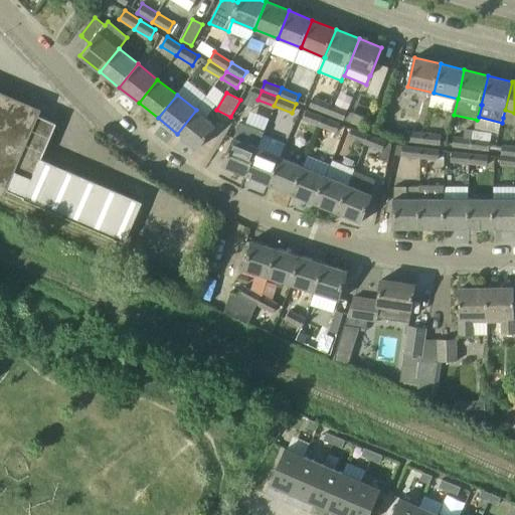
[(327,114),(331,104),(325,102),(314,98),(310,108),(327,114)]
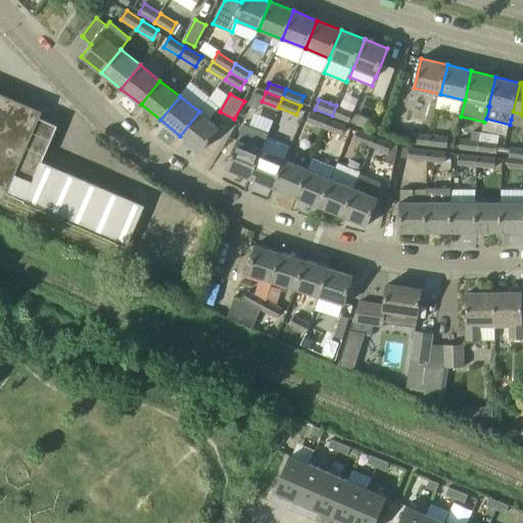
[(0,101),(0,192),(3,194),(4,193),(21,201),(124,246),(142,205),(39,160),(54,126),(37,119),(37,117),(0,101)]
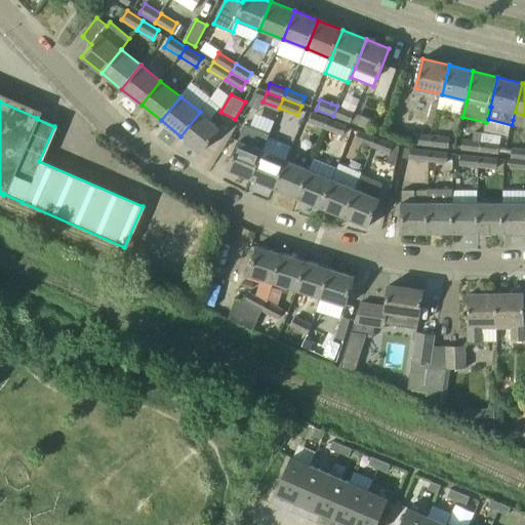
[(351,122),(354,112),(337,106),(333,116),(350,123),(351,122)]
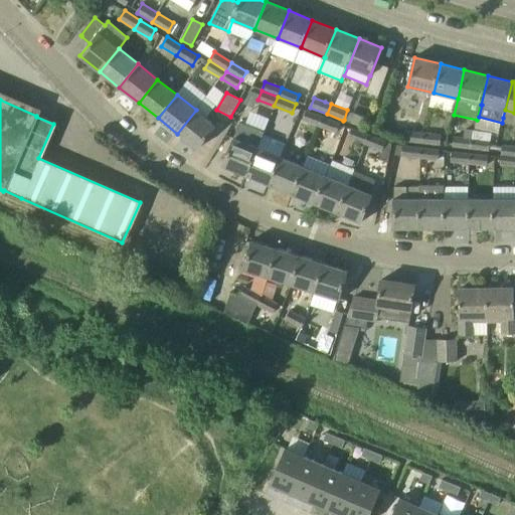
[(196,110),(177,134),(197,150),(216,126),(196,110)]
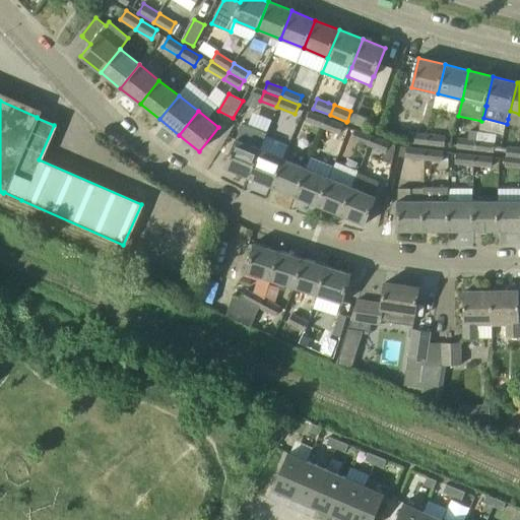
[(322,129),(326,119),(309,113),(305,122),(322,129)]
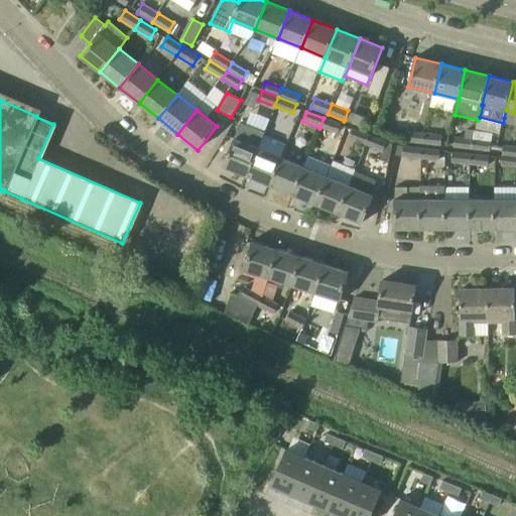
[(324,118),(319,128),(337,134),(341,124),(324,118)]
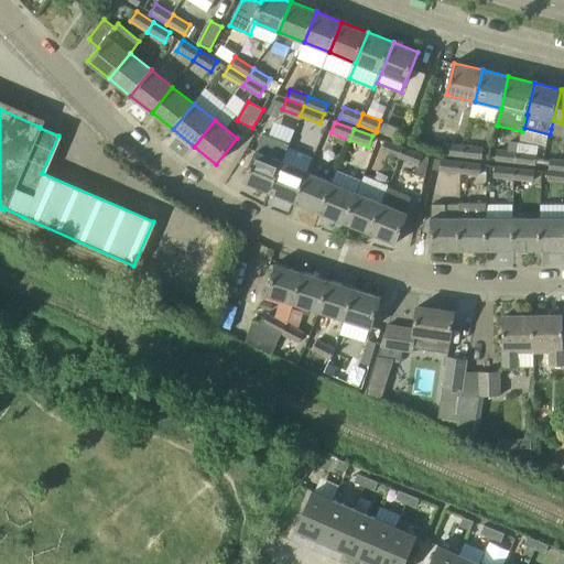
[(435,140),(455,143),(456,133),(436,131),(435,140)]
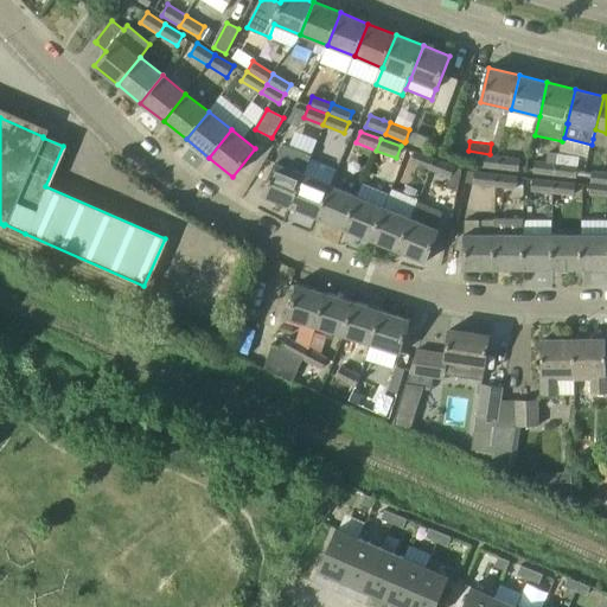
[(430,171),(435,160),(415,152),(410,163),(430,171)]
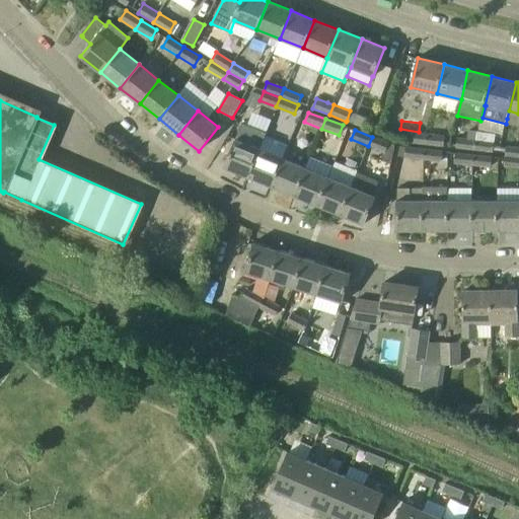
[(427,135),(418,134),(409,133),(408,132),(406,142),(426,144),(427,135)]
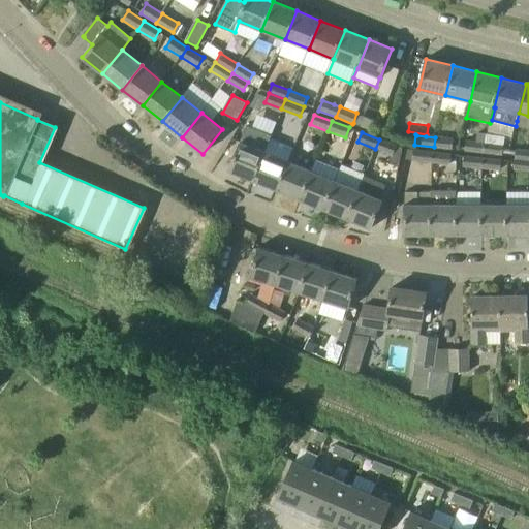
[(485,154),(487,134),(486,134),(485,143),(466,141),(465,152),(485,154)]
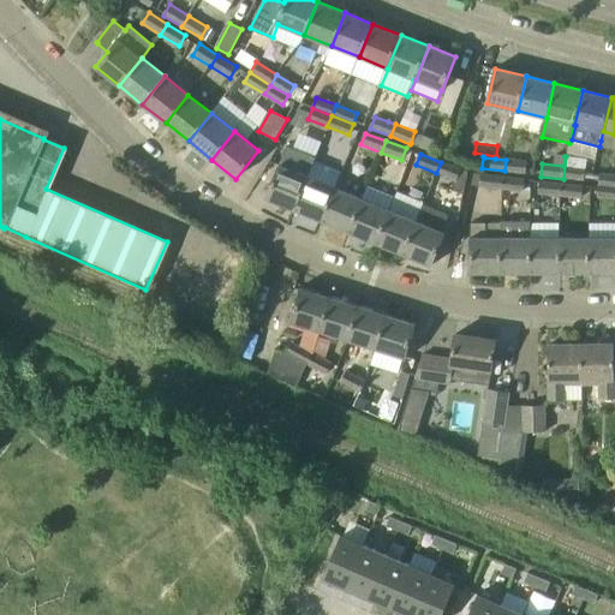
[(584,181),(585,169),(586,159),(566,156),(563,179),(584,181)]
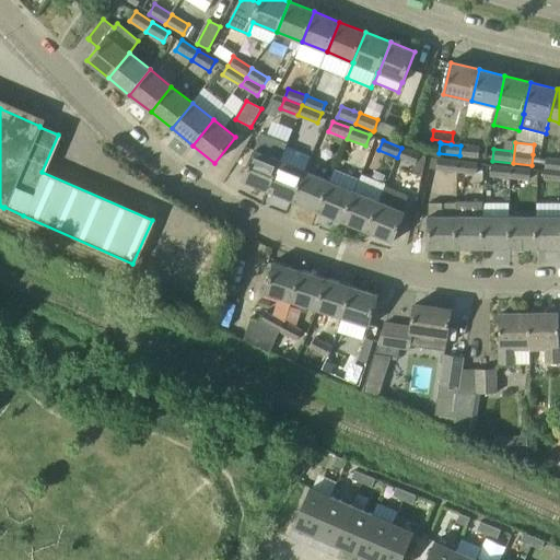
[(461,146),(459,155),(478,158),(479,148),(461,146)]
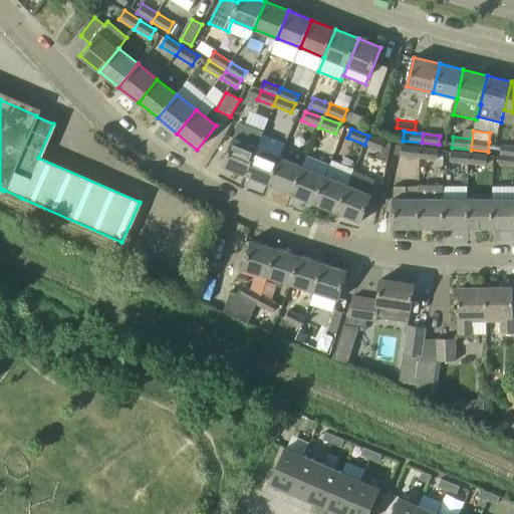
[(377,160),(387,164),(391,145),(368,136),(364,145),(380,151),(377,160)]
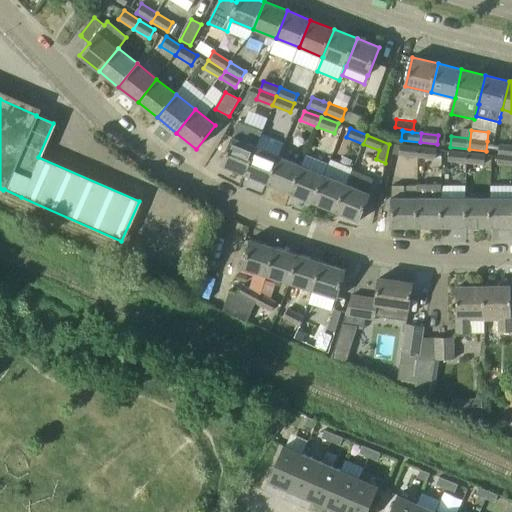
[(245,175),(256,147),(233,137),(221,165),(245,175)]
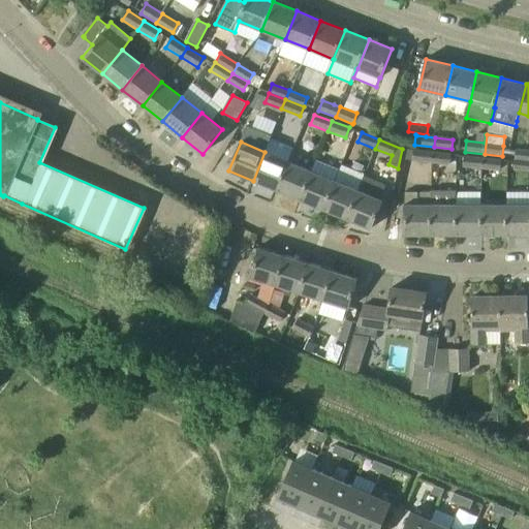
[(528,160),(528,150),(517,149),(516,159),(528,160)]
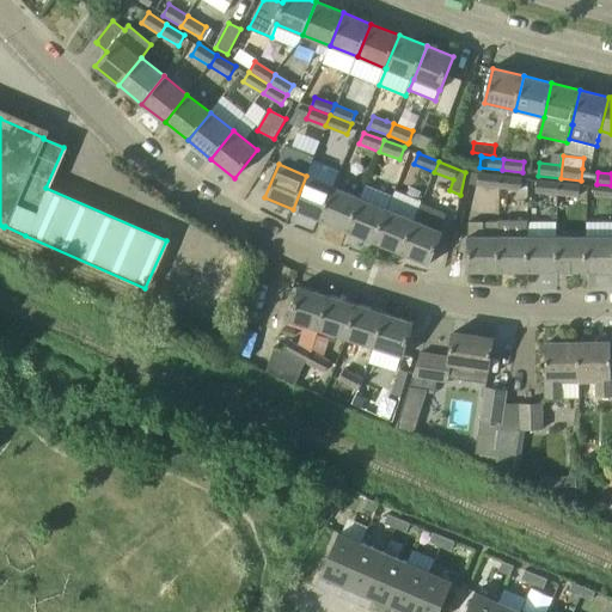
[(500,189),(502,177),(479,175),(477,187),(500,189)]
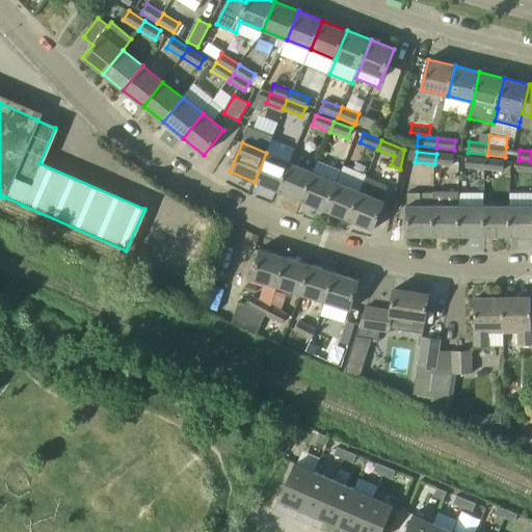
[(278,191),(290,162),(266,153),(255,182),(278,191)]
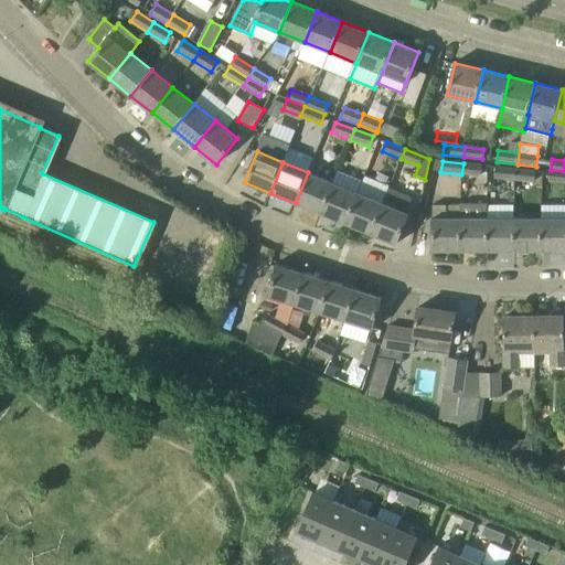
[(464,163),(461,174),(480,177),(481,166),(464,163)]
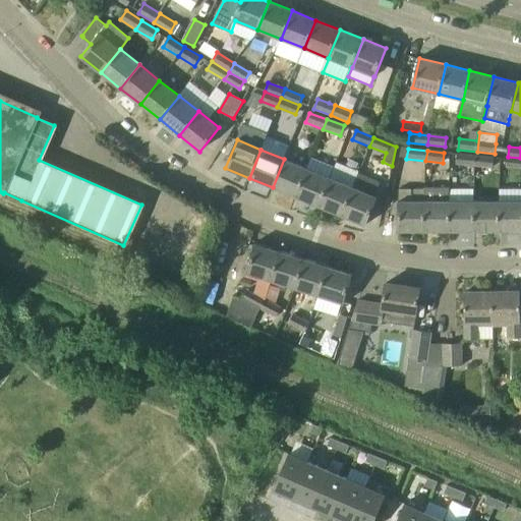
[(476,167),(477,156),(457,154),(456,165),(476,167)]
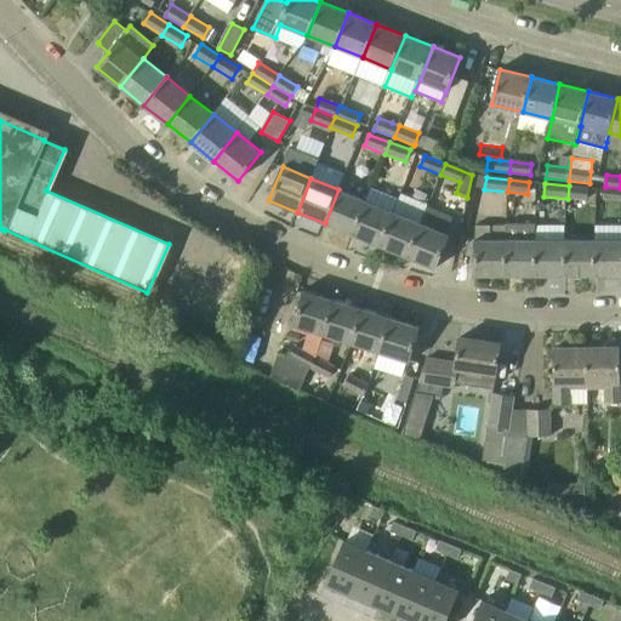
[(587,200),(588,188),(569,186),(568,199),(587,200)]
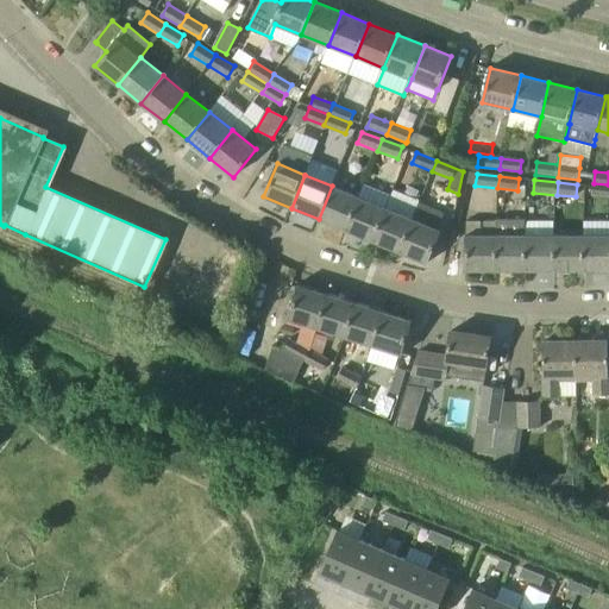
[(608,198),(608,184),(594,183),(591,195),(608,198)]
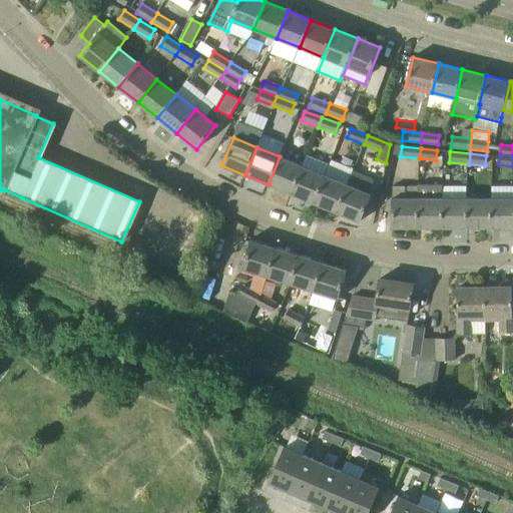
[(291,193),(303,165),(280,156),(269,184),(291,193)]
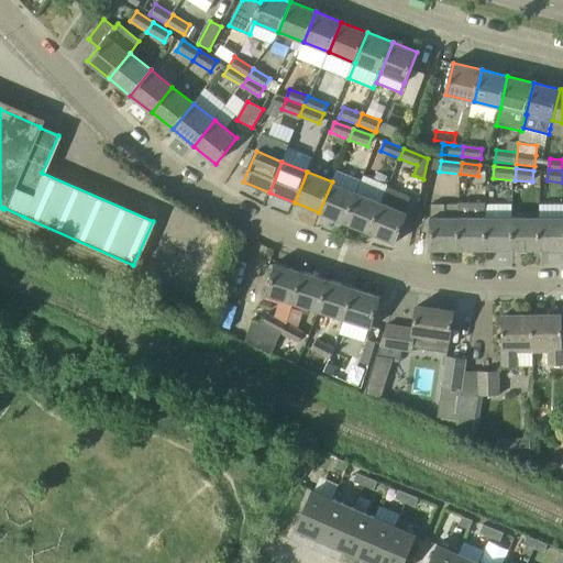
[(383,202),(381,201),(388,183),(364,173),(356,191),(357,192),(344,222),(370,233),(383,202)]
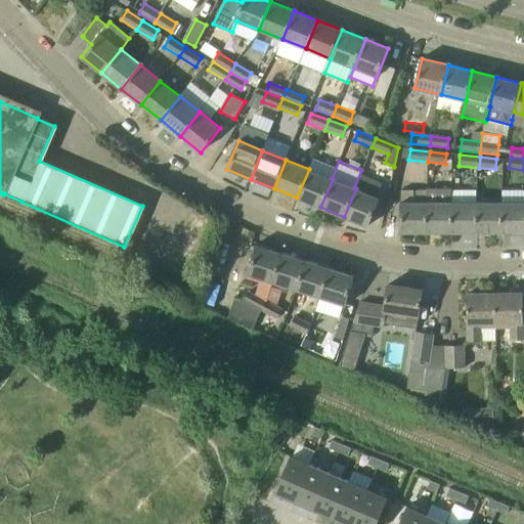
[(333,179),(332,178),(309,169),(297,198),(320,207),(333,179)]
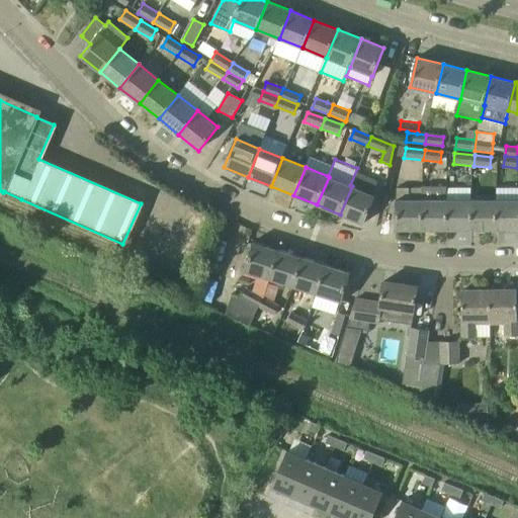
[(355,172),(352,183),(374,189),(377,179),(355,172)]
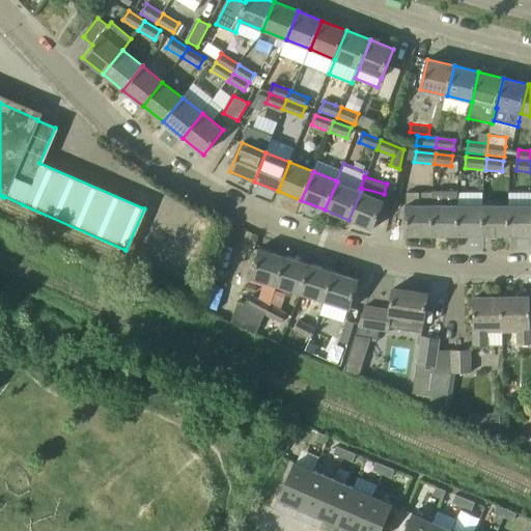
[(361,191),(348,220),(373,229),(385,201),(361,191)]
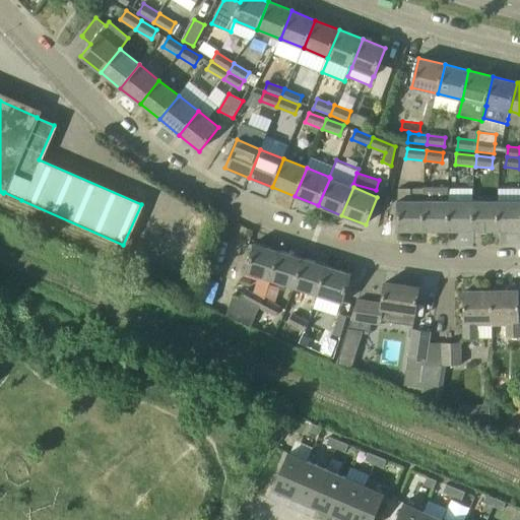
[(425,200),(423,200),(423,189),(398,189),(398,231),(424,231),(425,200)]
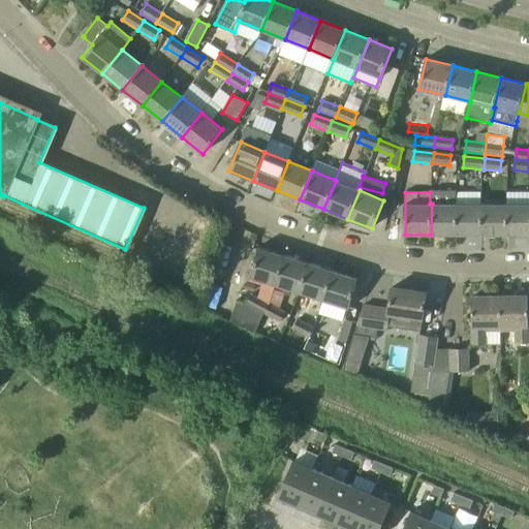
[(456,235),(457,204),(432,204),(431,235),(456,235)]
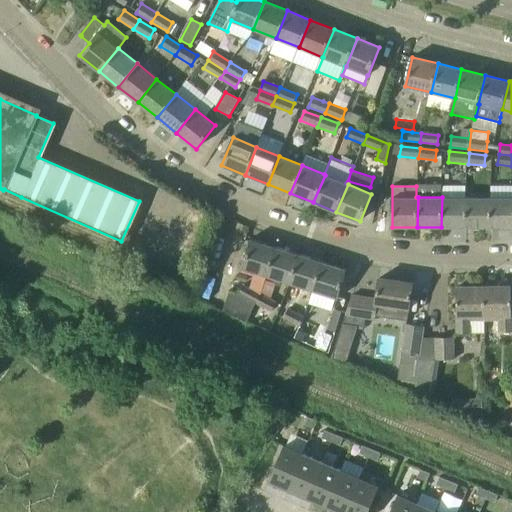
[(466,227),(467,197),(442,197),(441,227),(466,227)]
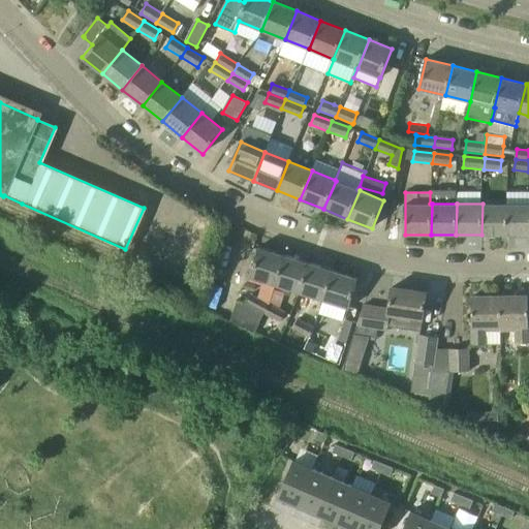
[(507,235),(508,205),(483,204),(481,235),(507,235)]
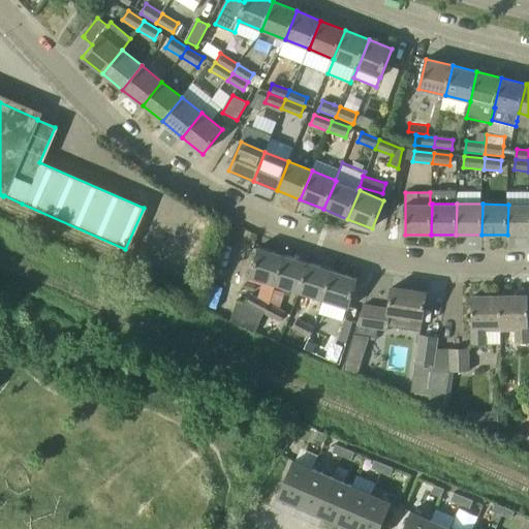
[(528,235),(528,204),(508,205),(507,235),(528,235)]
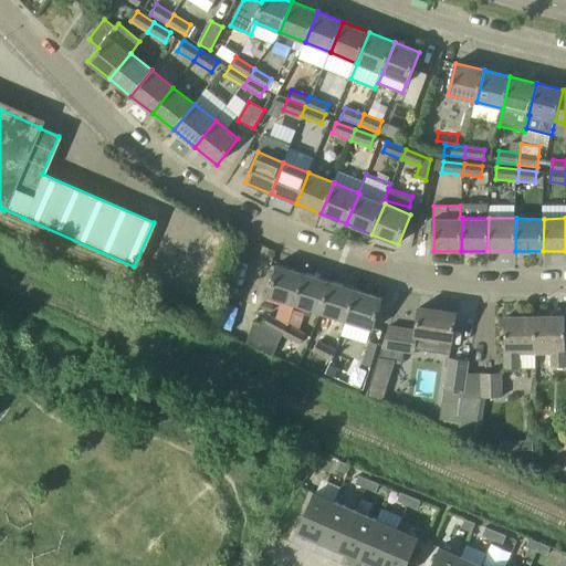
[(276,318),(287,325),(294,305),(295,305),(305,273),(278,264),(268,296),(282,301),(276,318)]
